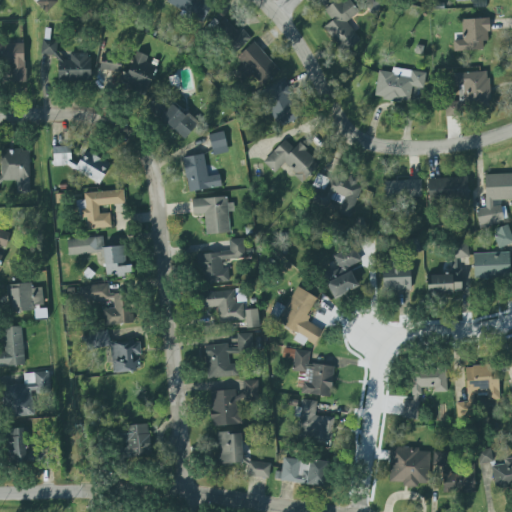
[(35,0),(36,8),(53,8),(53,0),(35,0)]
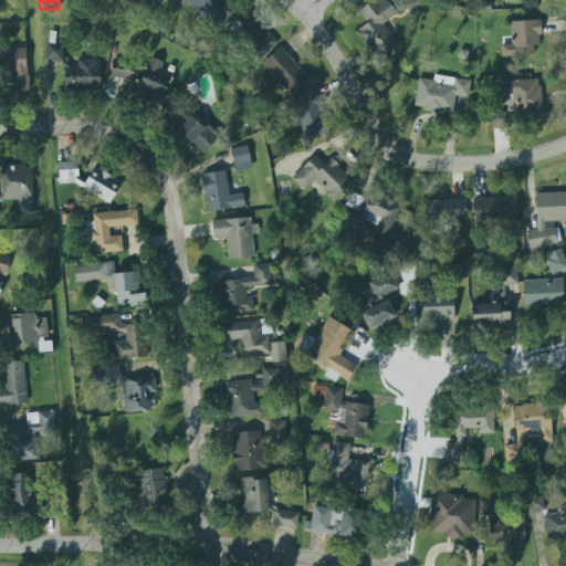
[(190,0),(189,3),(228,24),(240,3),(232,0),(190,0)]
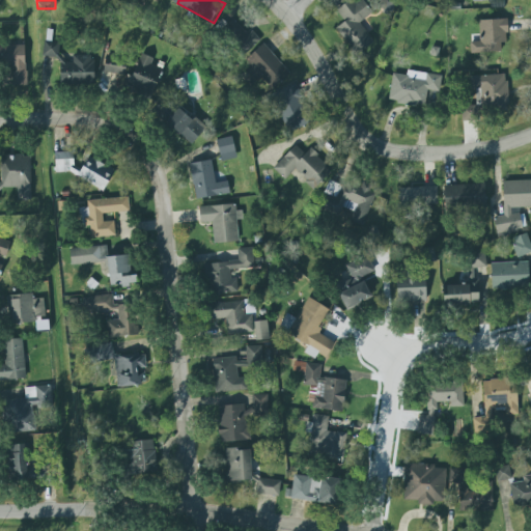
[(375,44),(362,22),(374,14),(365,0),(354,0),(338,10),(346,23),(339,28),(357,56),(375,44)]
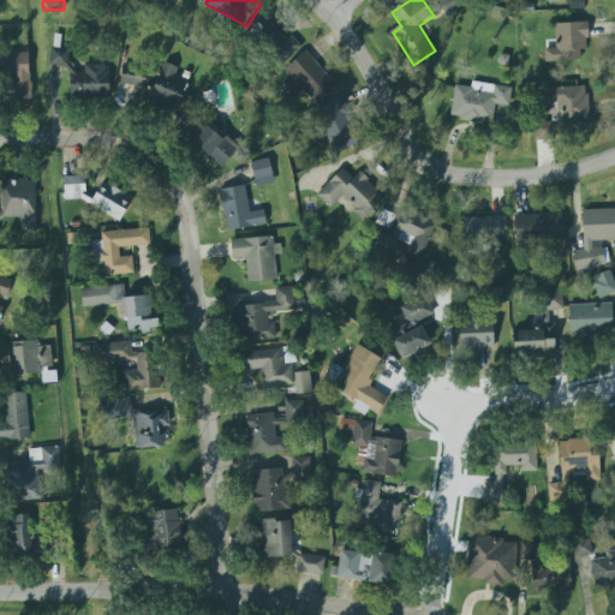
[(255,28),(282,65),(304,48),(296,35),(287,41),(269,17),(255,28)]
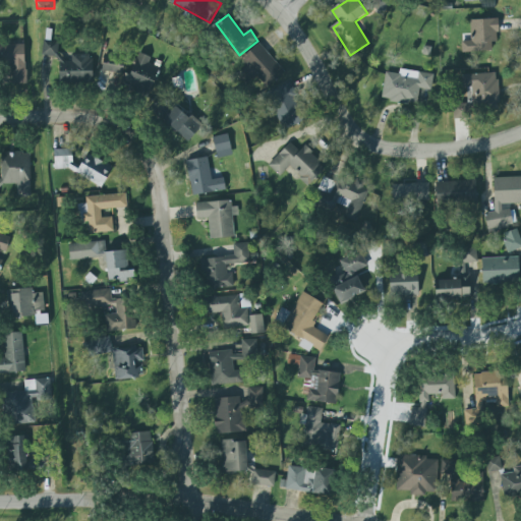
[(464,53),(494,52),(494,42),(501,42),(500,19),(472,20),(473,41),(463,42),(464,53)]
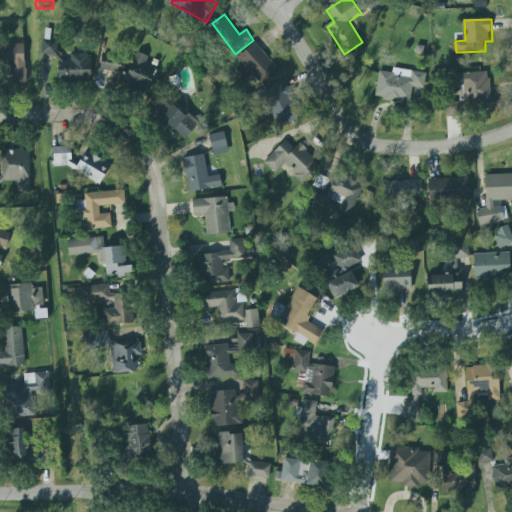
[(43,55),(58,55),(58,41),(43,41),(43,55)]
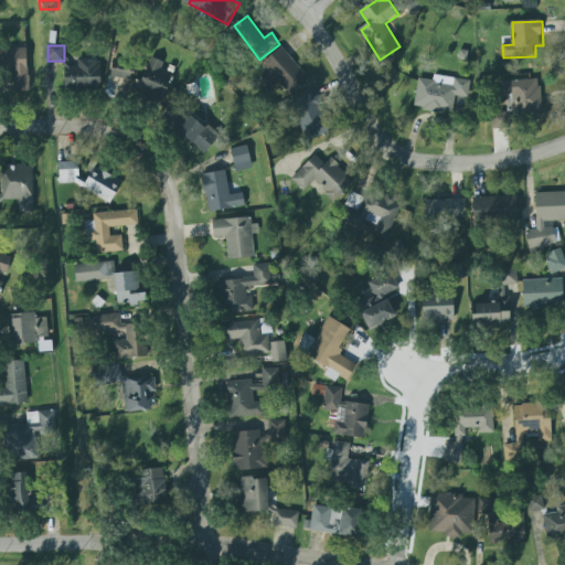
[(312,78),(283,48),(263,66),(291,98),(312,78)]
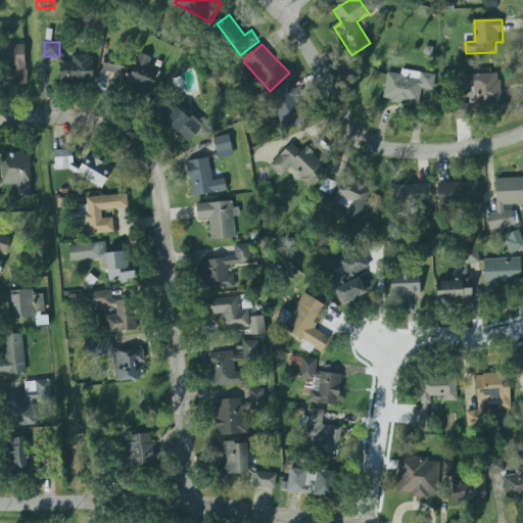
[(0,45),(24,45),(24,62),(25,62),(26,85),(11,85),(11,64),(0,64),(0,45)]
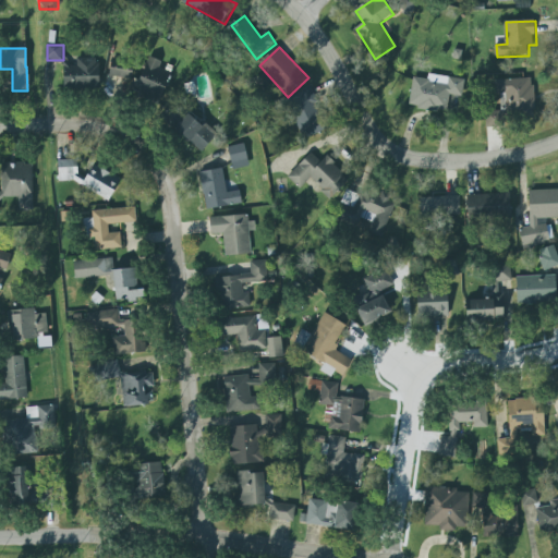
[(160,67),(164,63),(152,57),(133,88),(159,105),(177,76),(160,67)]
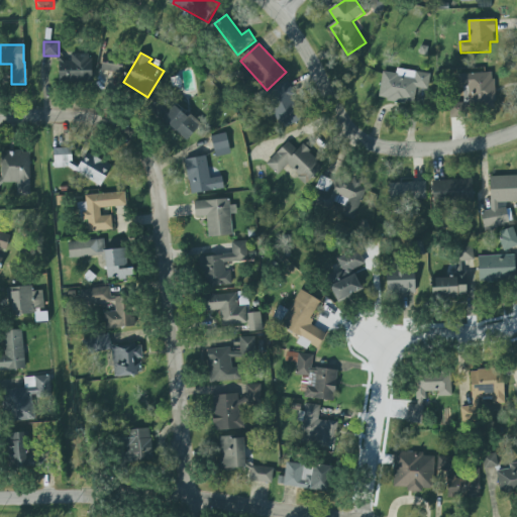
[(73,55),(73,62),(61,63),(62,84),(94,83),(93,54),(73,55)]
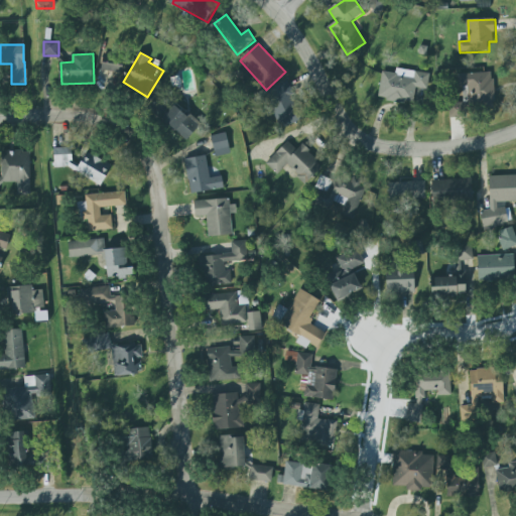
[(125,73),(126,57),(103,56),(103,72),(125,73)]
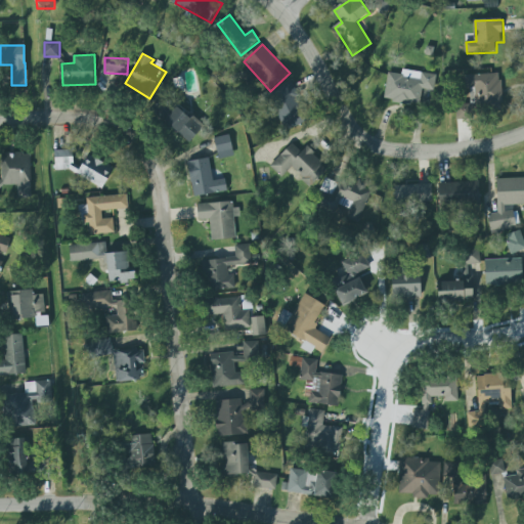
[(436,75),(401,70),(401,75),(388,73),(384,100),(421,105),(423,89),(434,91),(436,75)]
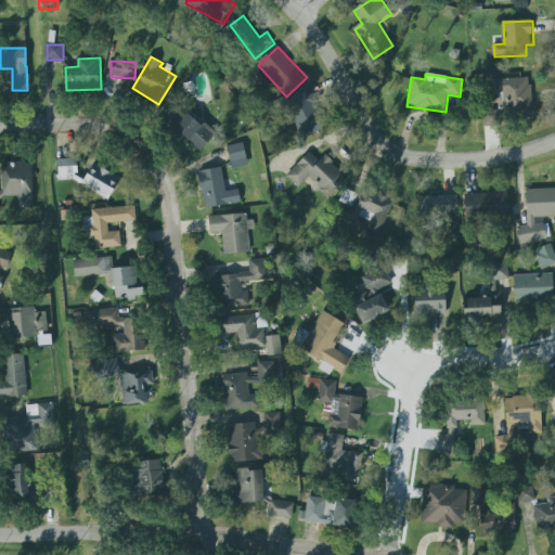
[(497,79),(498,112),(532,111),(531,78),(497,79)]
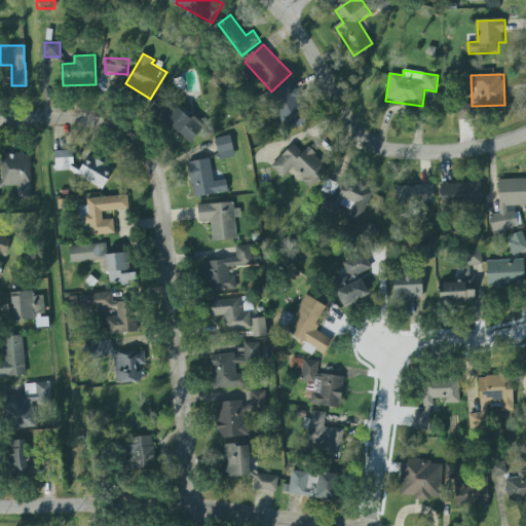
[(309,123),(300,84),(283,88),(292,127),(309,123)]
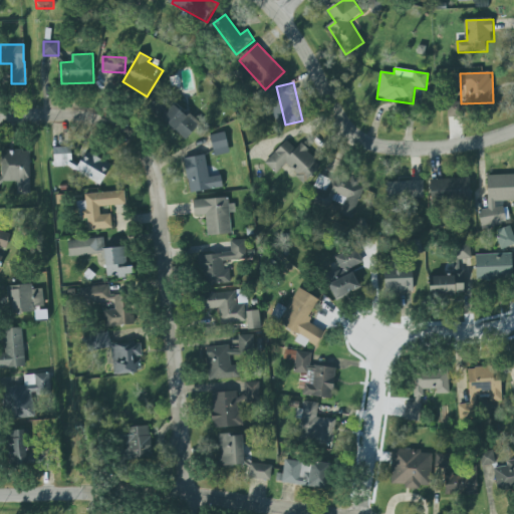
[(151,105),(165,117),(175,106),(161,94),(151,105)]
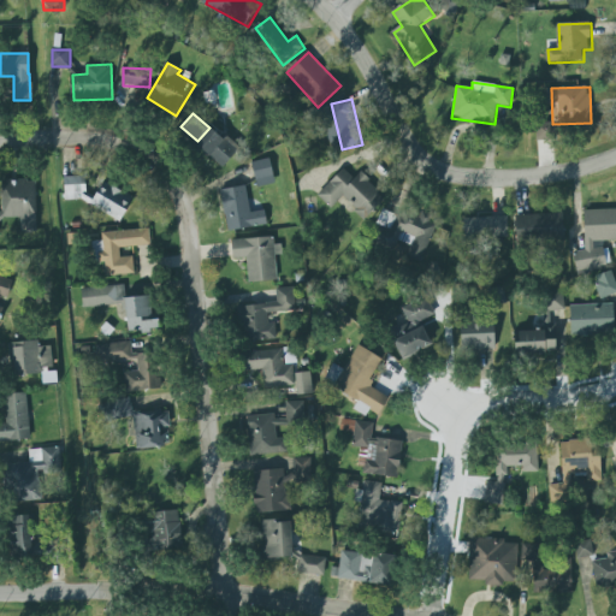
[(244,150),(230,135),(226,138),(213,125),(197,141),(225,169),(244,150)]
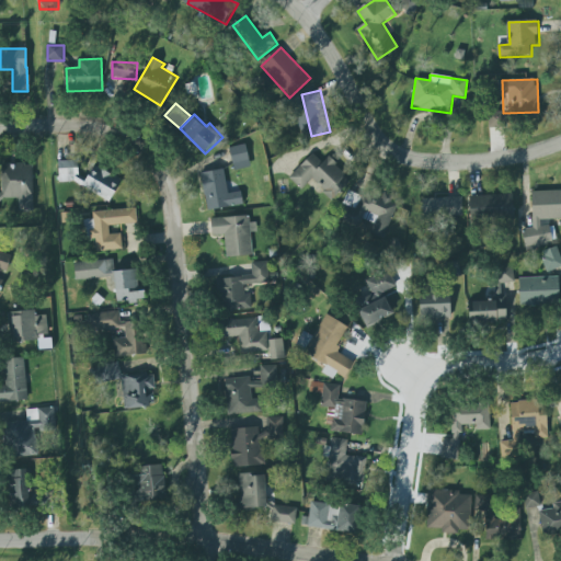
[(491,129),(504,127),(502,114),(489,116),(491,129)]
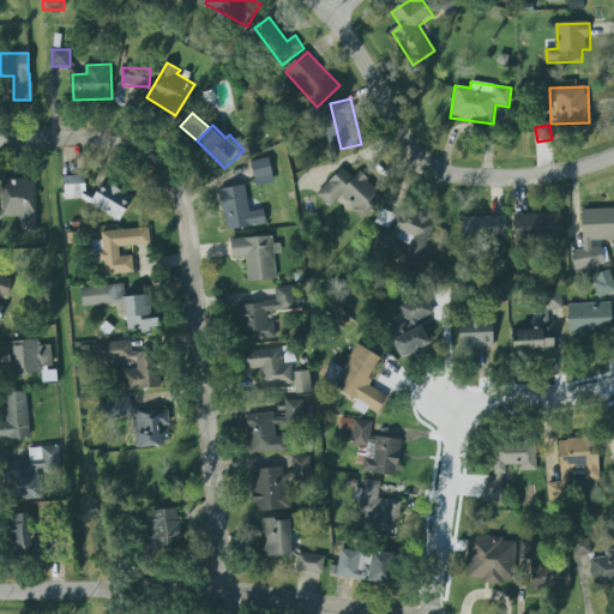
[(253,163),(259,187),(277,184),(272,158),(253,163)]
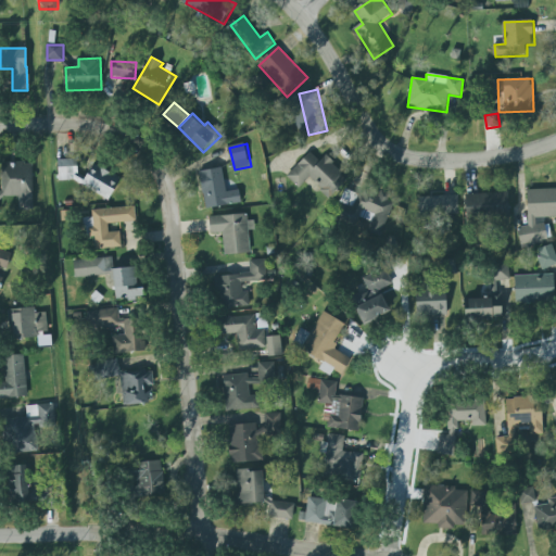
[(288,178),(302,189),(310,178),(332,198),(350,177),(326,158),(323,162),(311,151),(288,178)]
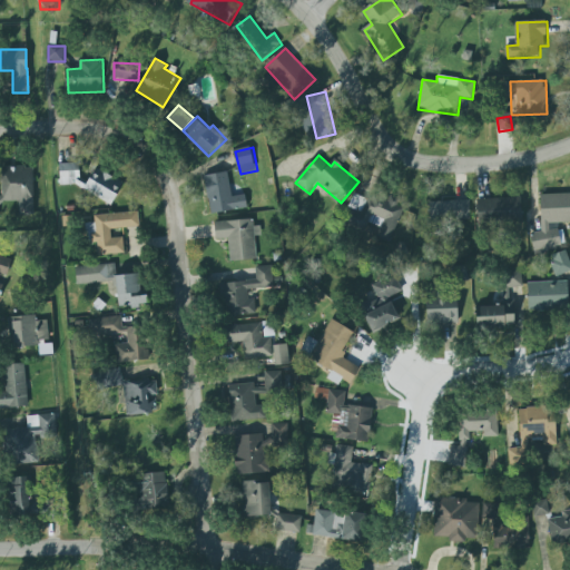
[(0,167),(9,167),(9,169),(15,169),(15,167),(25,167),(25,168),(32,169),(33,216),(29,216),(29,217),(22,216),(22,215),(18,215),(18,202),(2,203),(0,205),(0,167)]
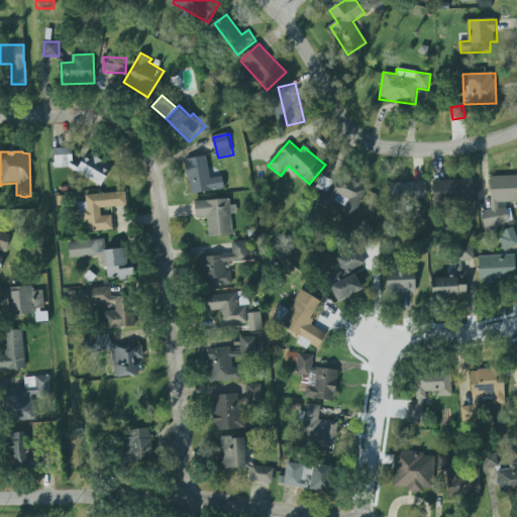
[(191,196),(184,161),(204,157),(208,180),(222,177),(225,189),(191,196)]
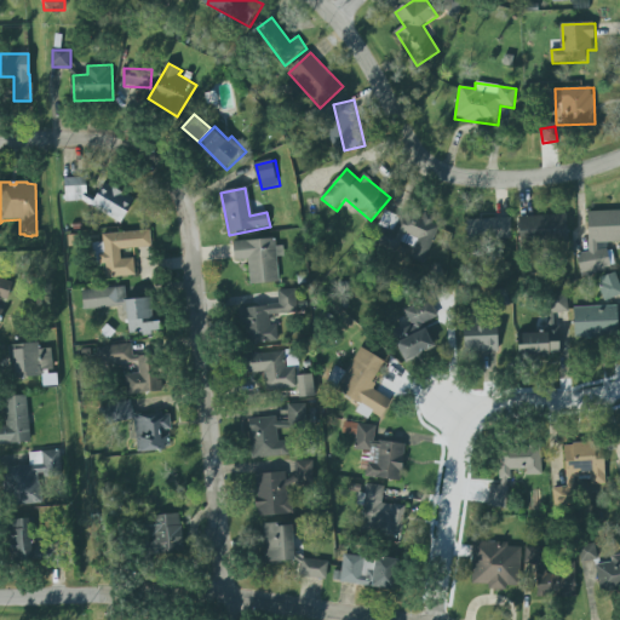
[(423,264),(441,225),(405,208),(400,219),(390,216),(386,224),(397,229),(392,240),(413,250),(409,258),(423,264)]
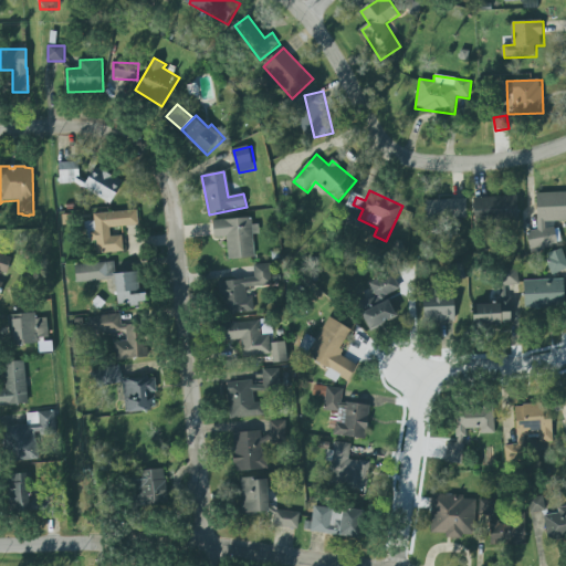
[(535,194),(565,192),(565,221),(553,222),(553,229),(556,244),(552,244),(552,249),(530,253),(525,233),(536,230),(535,194)]
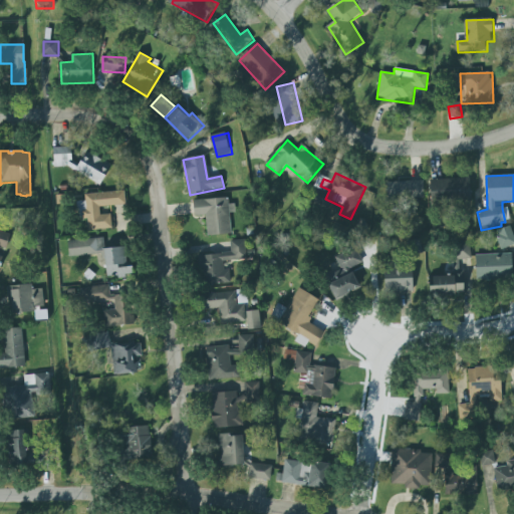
[(429,181),(468,178),(470,201),(430,204),(429,181)]
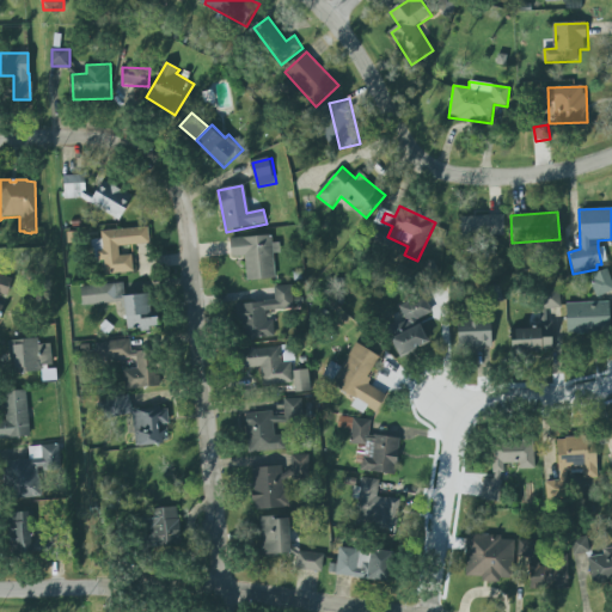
[(506,237),(506,215),(460,216),(460,238),(506,237)]
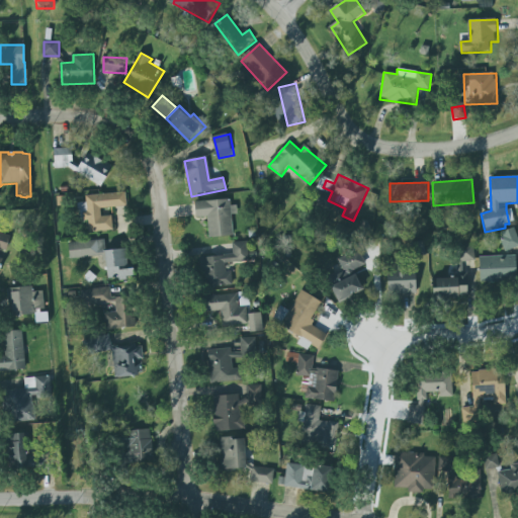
[(86,195),(87,212),(83,212),(84,222),(88,222),(89,233),(113,231),(112,216),(102,217),(101,208),(127,206),(126,192),(86,195)]
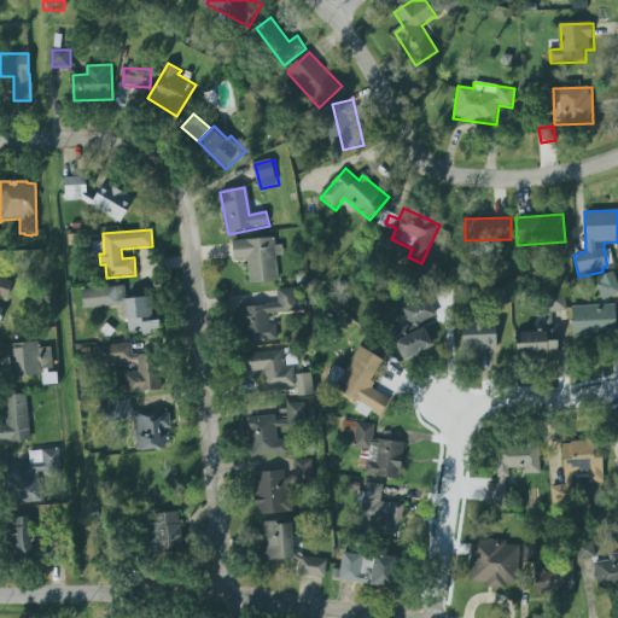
[(234,242),(235,261),(249,260),(250,284),(279,283),(278,256),(284,256),(283,245),(275,245),(275,239),(234,242)]
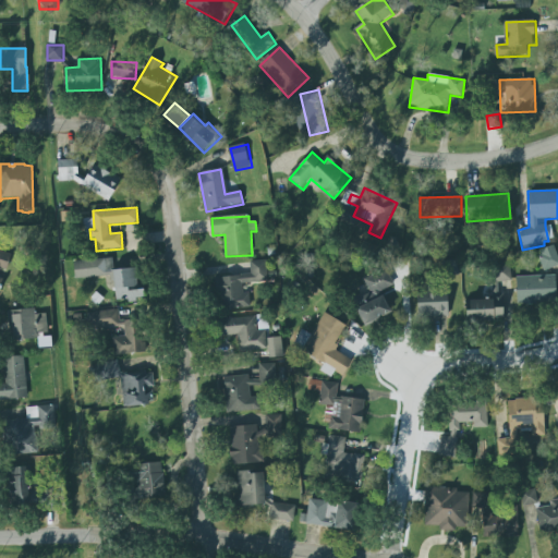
[(557,266),(557,258),(554,245),(538,251),(545,271),(557,266)]
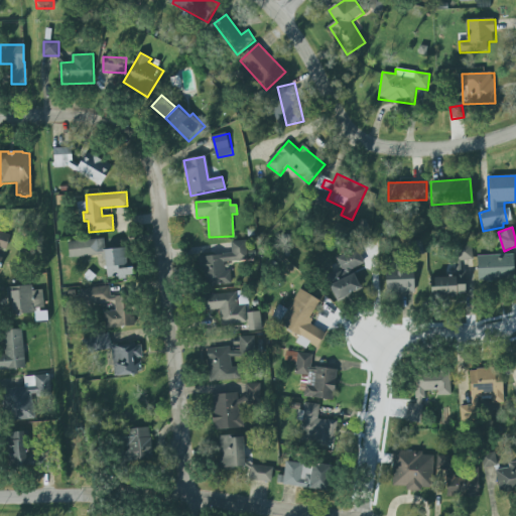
[(0,272),(1,273),(4,258),(0,256),(0,248),(9,251),(13,235),(0,231),(0,272)]
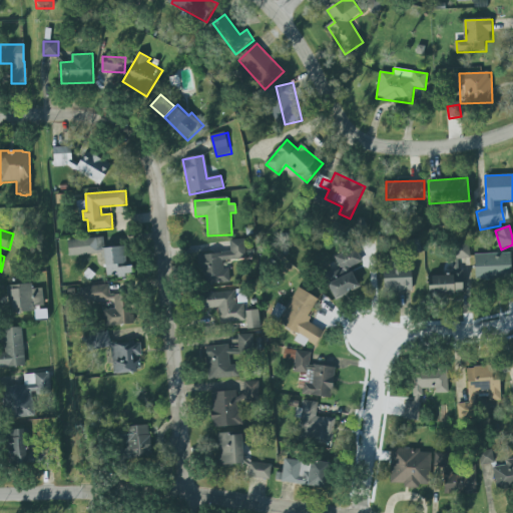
[(105,238),(69,239),(70,255),(105,253),(105,238)]
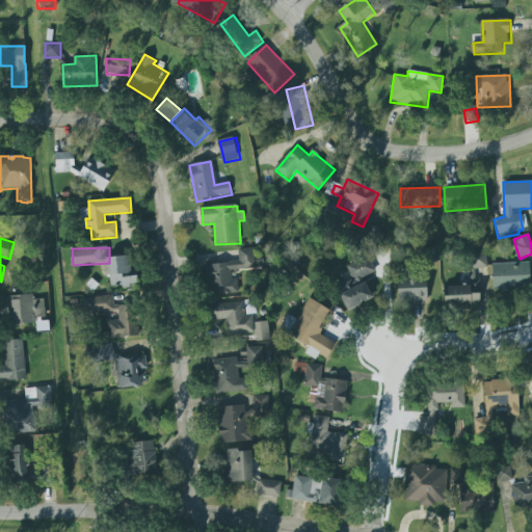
[(240,293),(238,278),(233,280),(232,270),(258,267),(255,247),(238,249),(240,261),(208,265),(212,297),(240,293)]
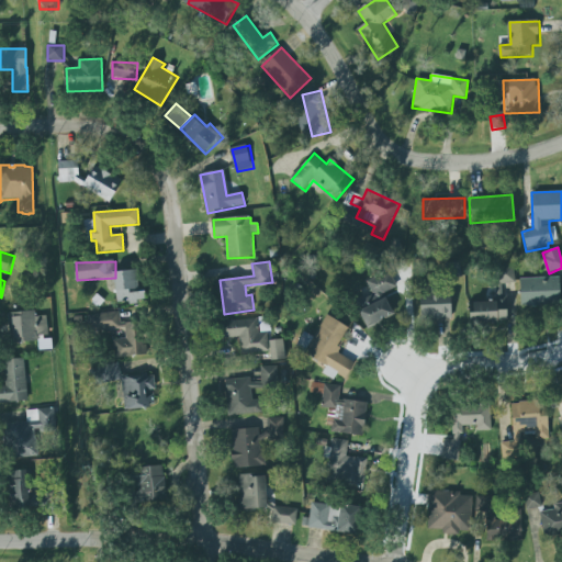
[(491,268),(512,266),(514,282),(501,284),(501,295),(506,295),(507,319),(497,319),(497,324),(470,325),(469,315),(469,304),(495,302),(495,294),(495,288),(493,287),(491,268)]
